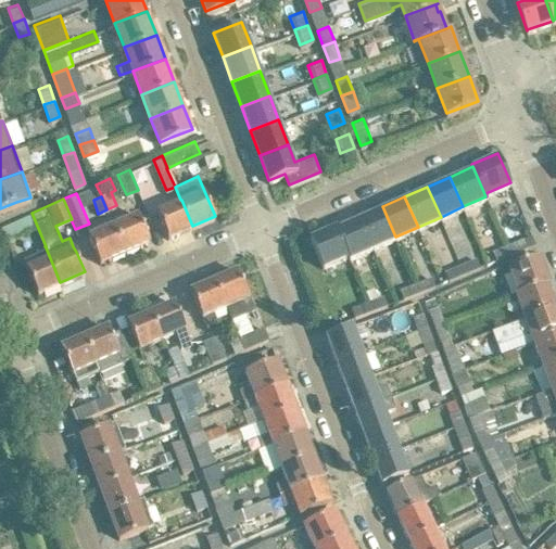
[(168,235),(192,226),(181,200),(180,200),(156,211),(168,235)]
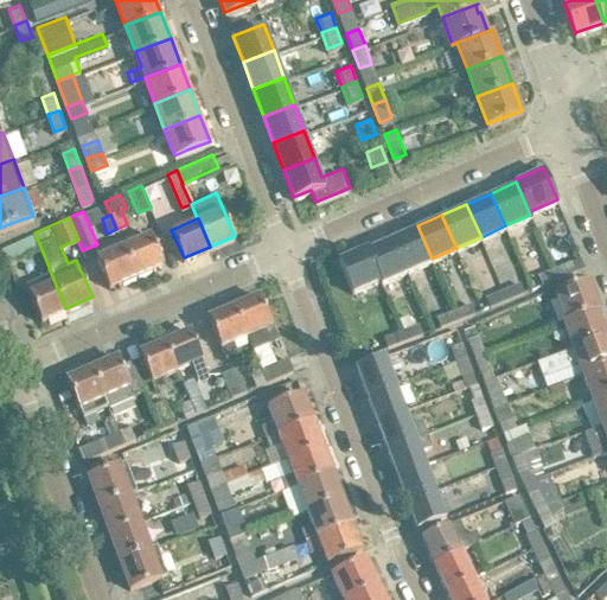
[(407,269),(432,259),(417,225),(393,236),(407,269)]
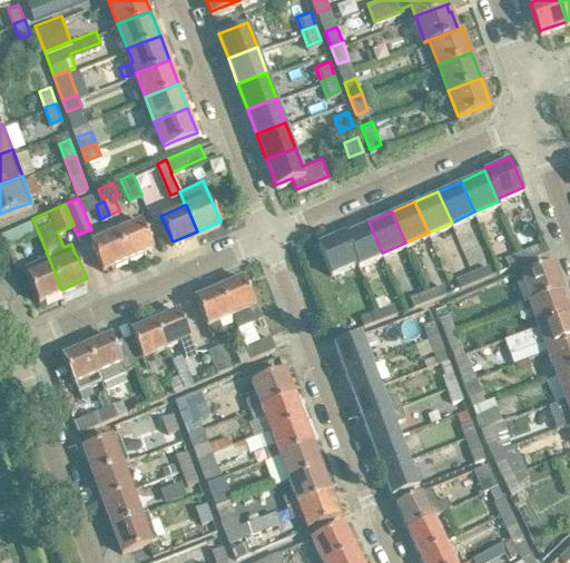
[(127,256),(153,245),(141,218),(116,229),(127,256)]
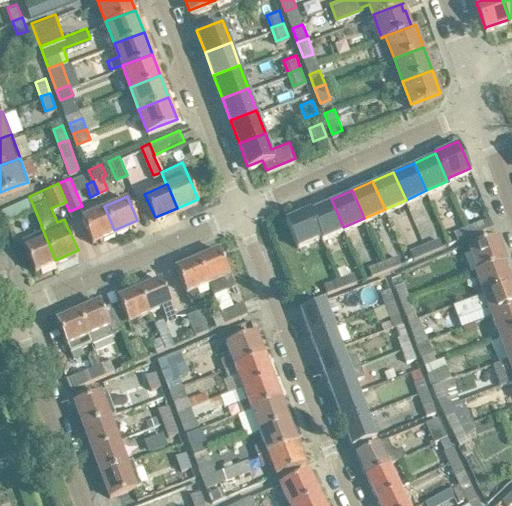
[(323,236),(343,227),(331,199),(310,208),(323,236)]
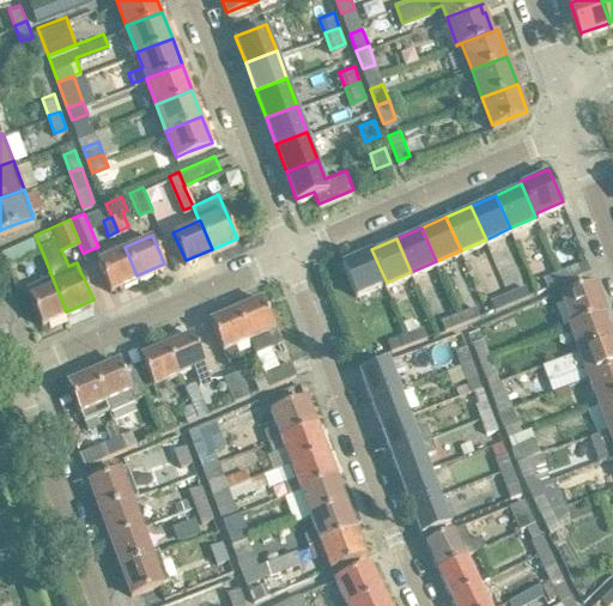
[(110,288),(137,276),(125,247),(97,258),(110,288)]
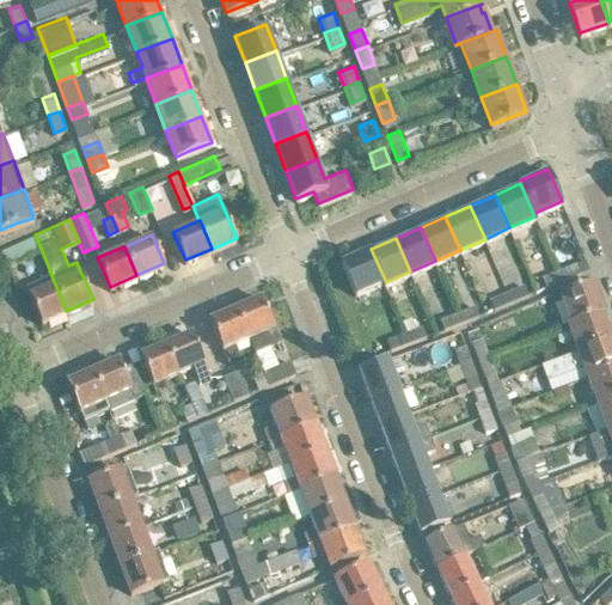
[(386,282),(371,249),(369,246),(341,260),(355,292),(383,280),(385,283),(386,282)]
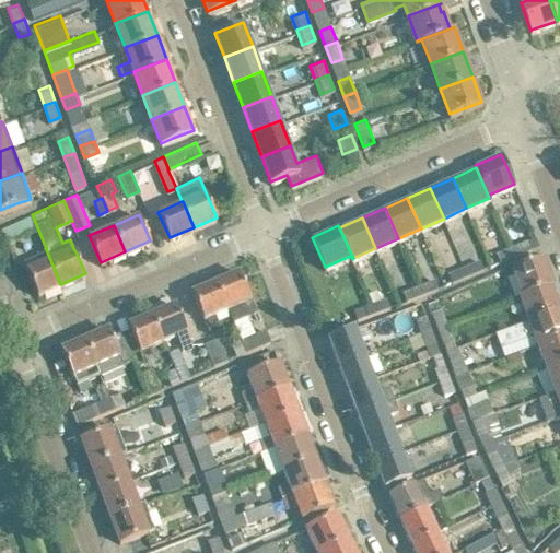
[(515,254),(531,247),(527,237),(511,245),(515,254)]
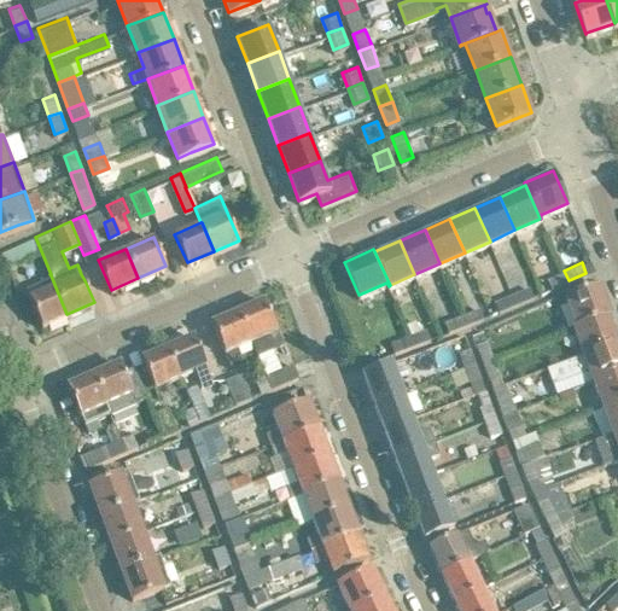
[(551,287),(569,280),(564,271),(547,278),(551,287)]
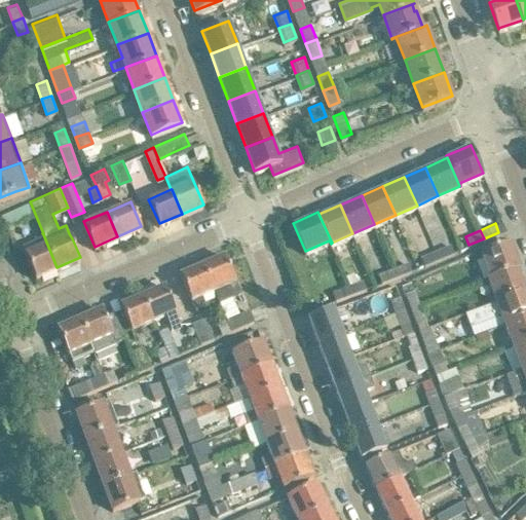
[(35,276),(57,267),(43,234),(22,244),(25,251),(35,276)]
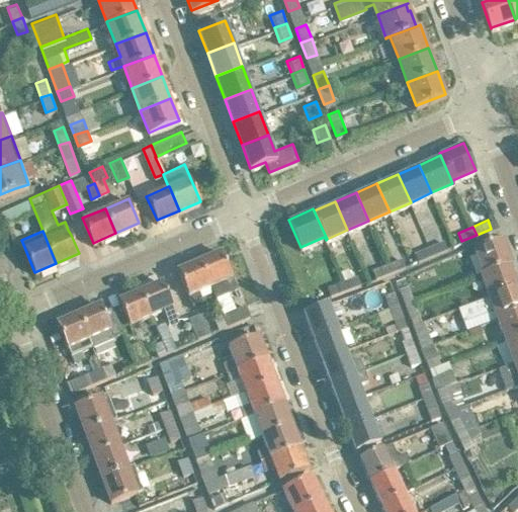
[(481,273),(509,263),(511,262),(502,237),(473,247),(483,271),(480,272),(481,273)]
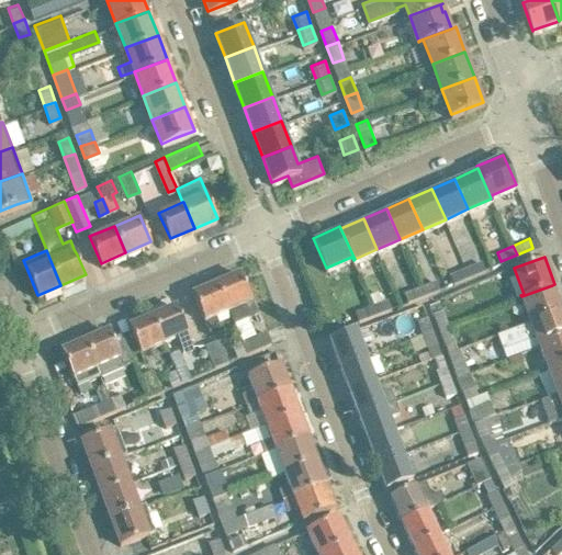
[(469,274),(484,268),(481,259),(464,265),(469,274)]
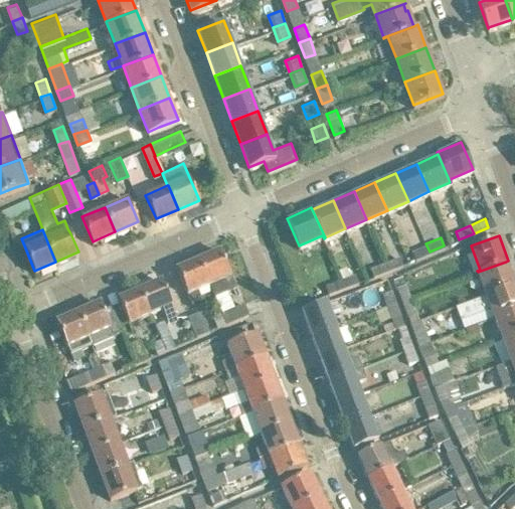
[(415,258),(430,251),(425,243),(411,249),(415,258)]
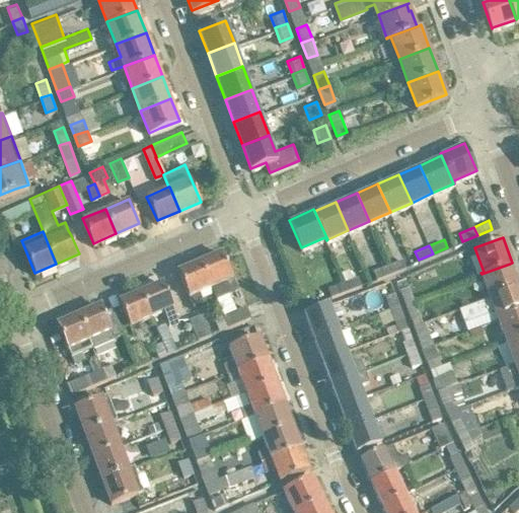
[(237,287),(221,249),(200,260),(211,285),(223,313),(227,324),(250,315),(245,303),(236,307),(228,291),(237,287)]
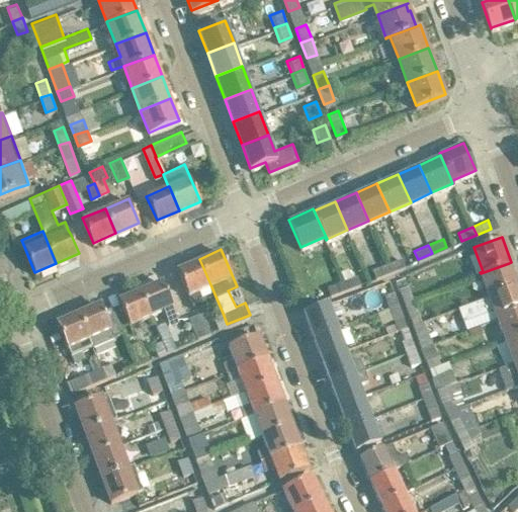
[(390,270),(405,265),(402,256),(386,262),(390,270)]
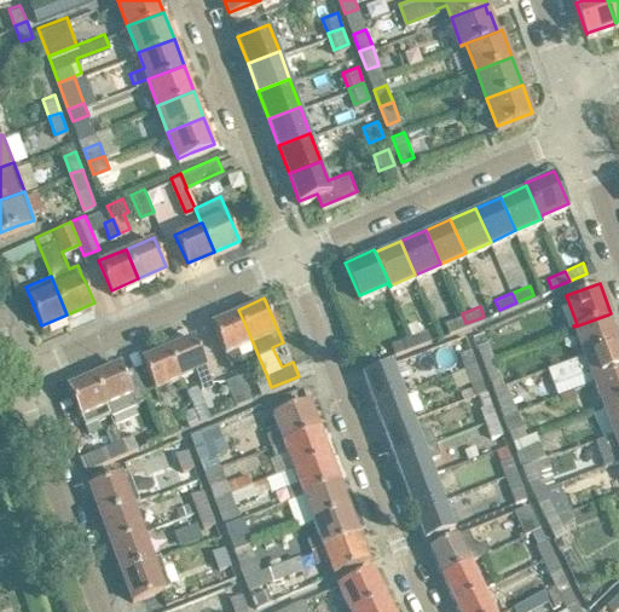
[(229,359),(241,353),(238,346),(252,340),(238,310),(212,321),(229,359)]
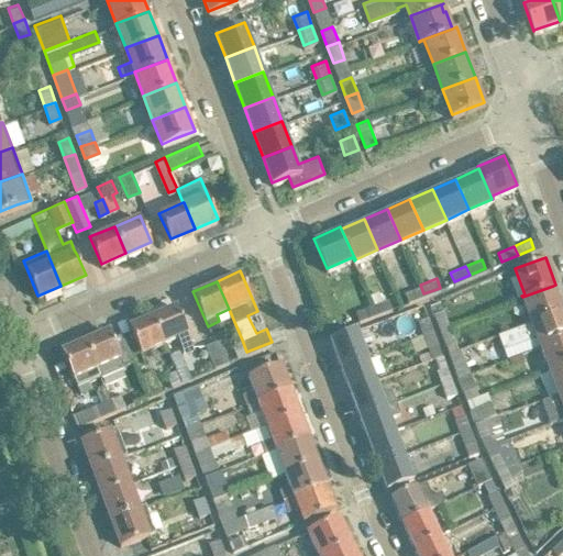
[(408,300),(423,293),(420,285),(405,291),(408,300)]
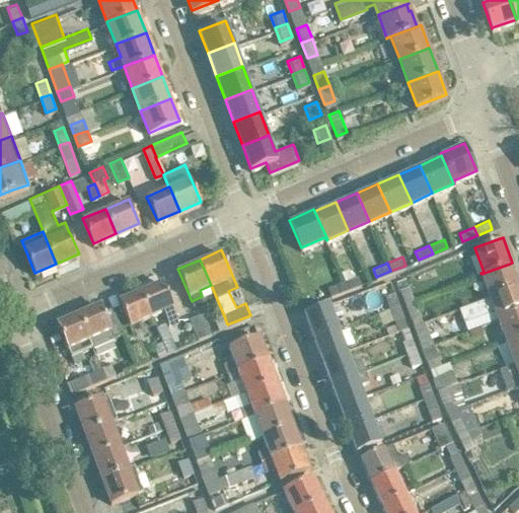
[(490,295),(518,285),(510,264),(482,274),(490,295)]
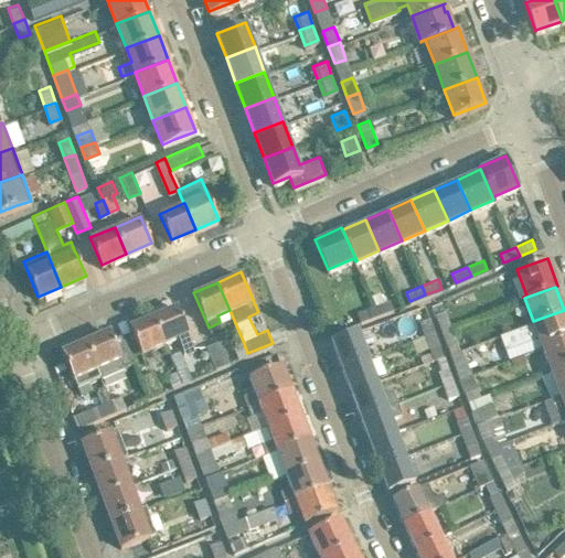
[(376,313),(393,308),(390,299),(373,304),(376,313)]
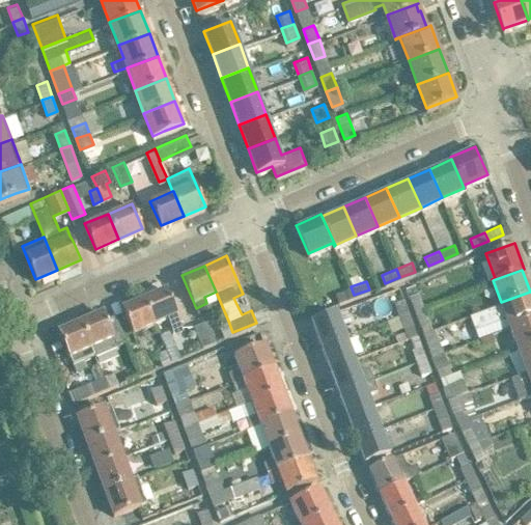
[(183,326),(177,312),(166,286),(143,296),(155,323),(167,318),(172,330),(183,326)]
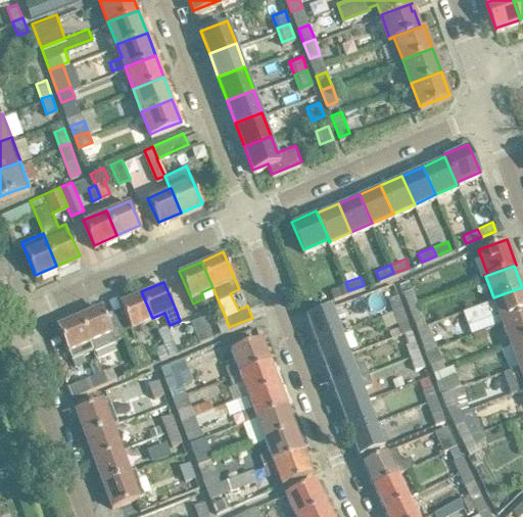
[(333,296),(348,290),(345,282),(330,287),(333,296)]
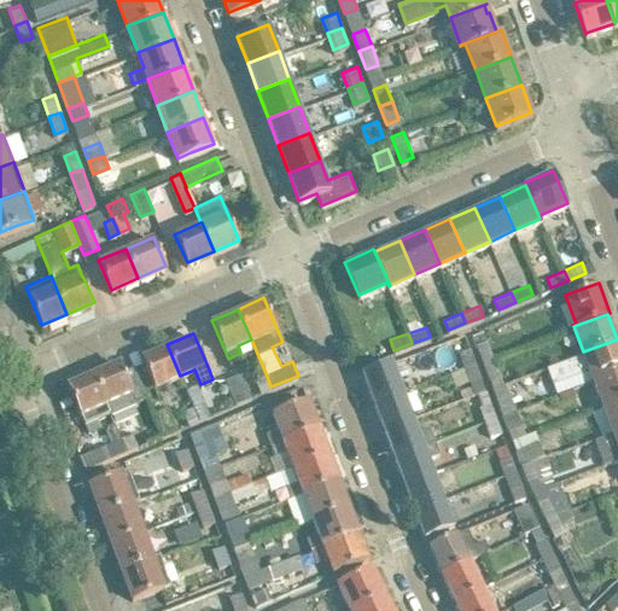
[(593,378),(617,367),(617,341),(617,339),(583,351),(583,353),(547,366),(553,382),(589,368),(593,378)]
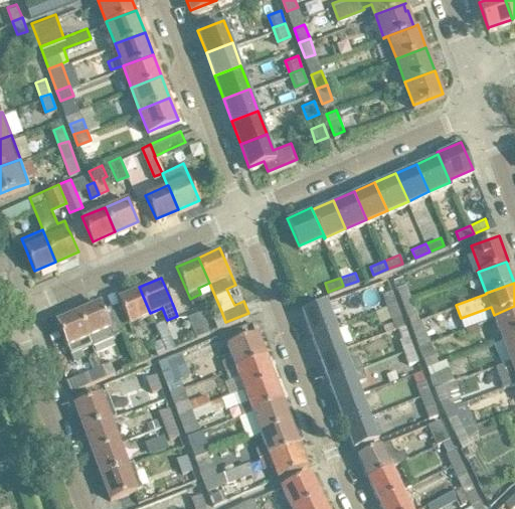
[(405,285),(397,288),(402,300),(410,297),(405,285)]
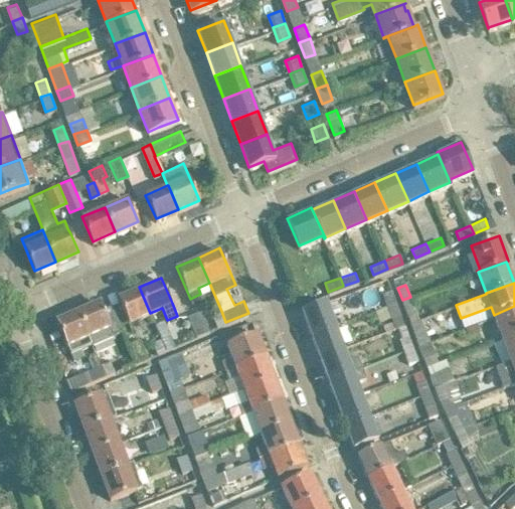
[(129,322),(150,313),(139,287),(118,297),(129,322)]
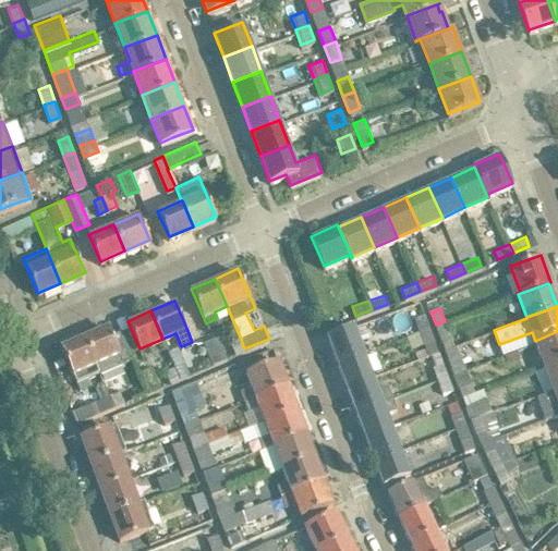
[(423,310),(413,314),(419,328),(428,323),(423,310)]
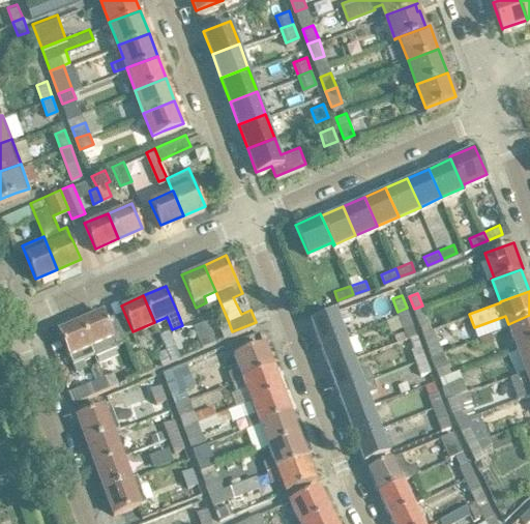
[(422,306),(414,309),(418,322),(428,319),(422,306)]
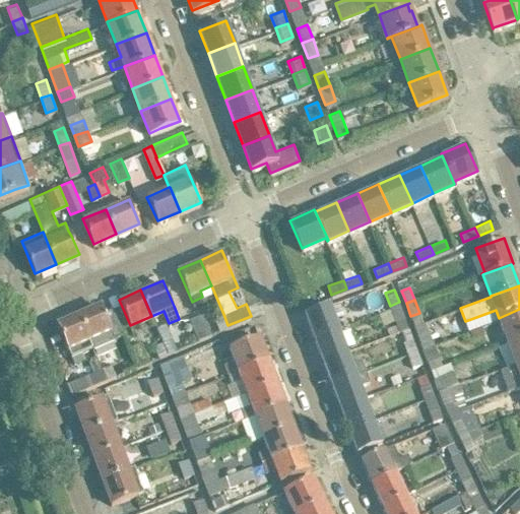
[(313,334),(337,325),(329,302),(305,311),(313,334)]
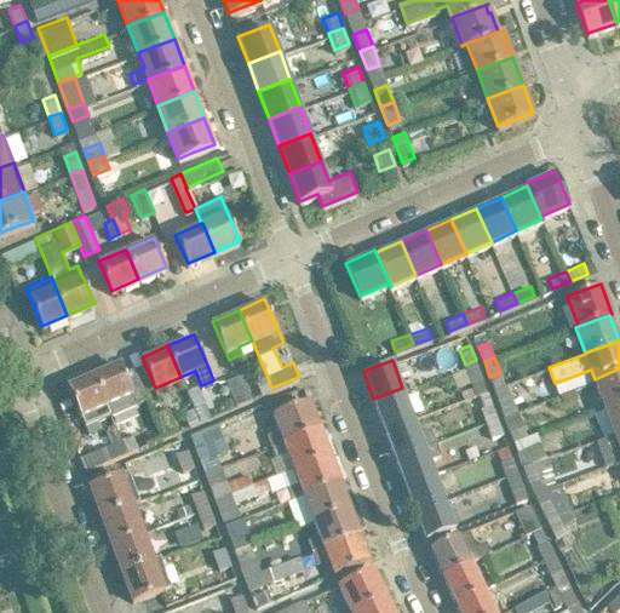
[(476,360),(465,365),(471,379),(481,376),(476,360)]
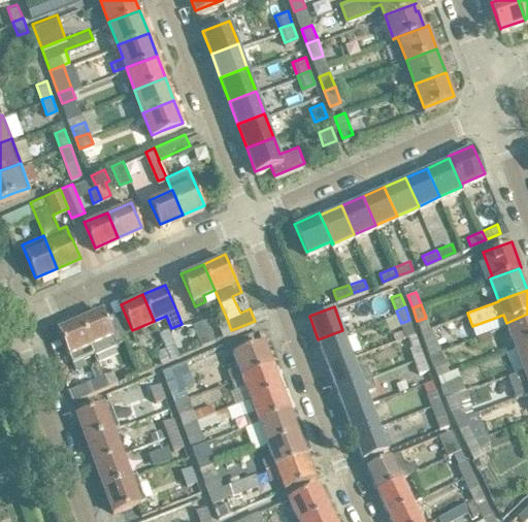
[(105,315),(102,307),(78,318),(94,351),(116,340),(125,336),(113,312),(105,315)]
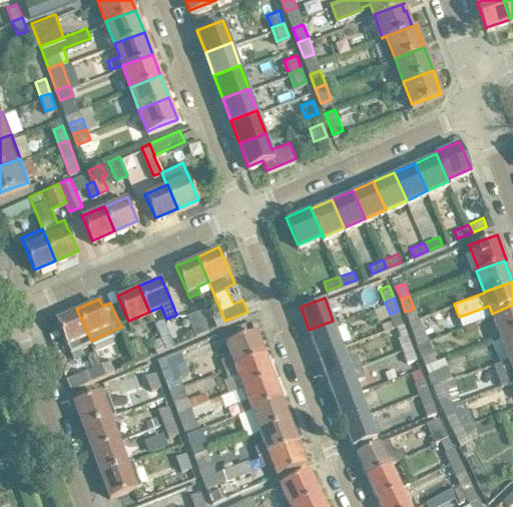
[(500,335),(512,329),(512,305),(492,314),(500,335)]
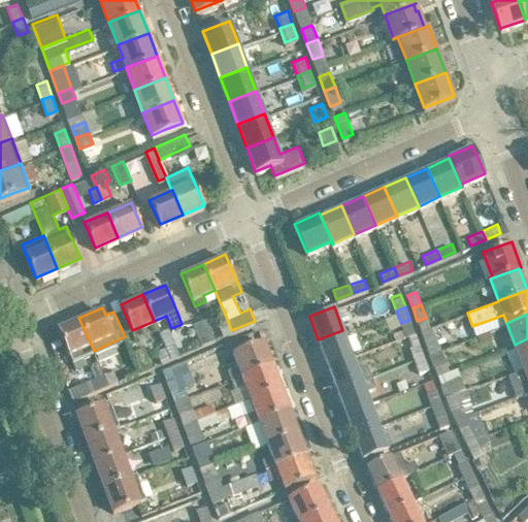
[(201,344),(215,338),(205,317),(192,323),(198,336),(201,344)]
